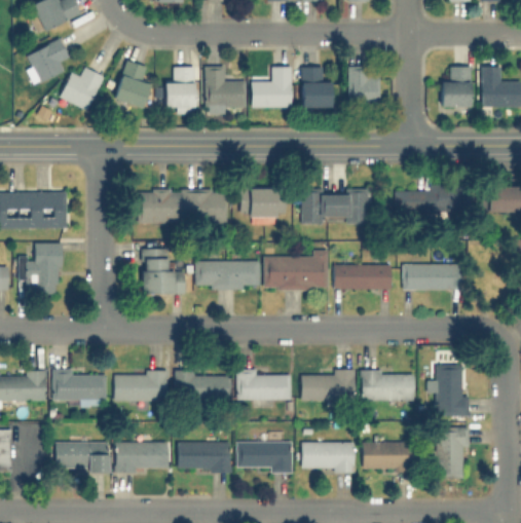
[(81,15),(74,0),(64,0),(60,2),(59,0),(44,0),(29,7),(40,33),(81,15)]
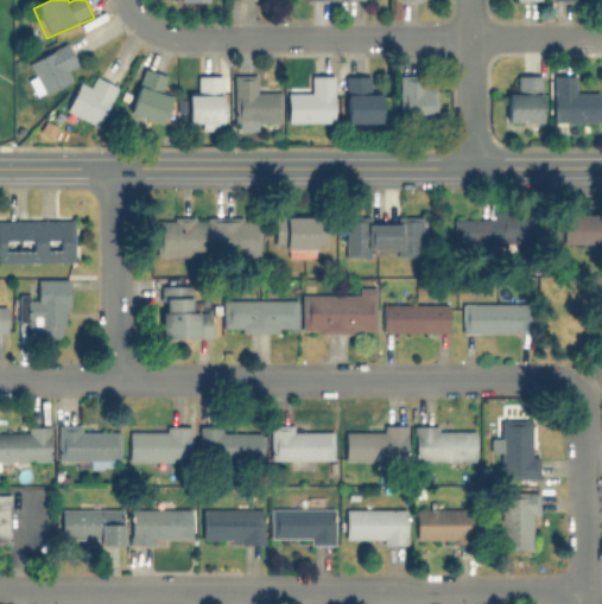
[(70,71),(81,65),(69,45),(31,67),(48,96),(75,81),(70,71)]
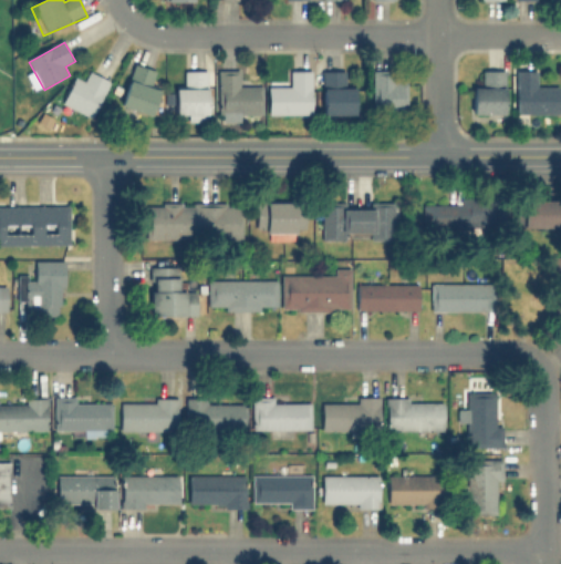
[(159,73),(137,65),(124,108),(154,116),(162,91),(154,89),(159,73)]
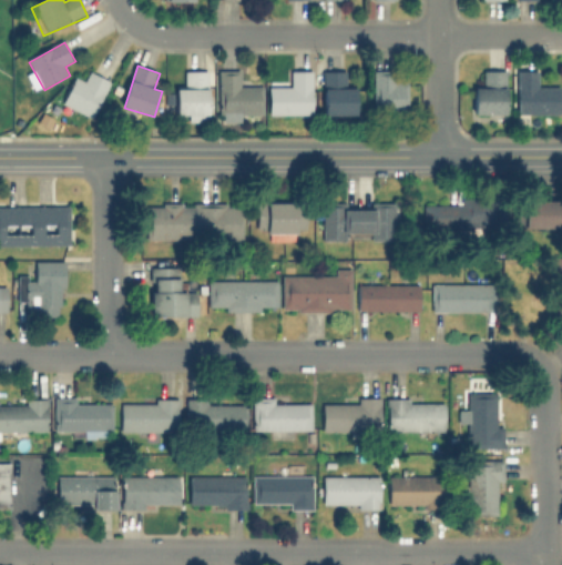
[(192,123),(212,124),(213,73),(190,72),(190,87),(180,87),(179,117),(192,117),(192,123)]
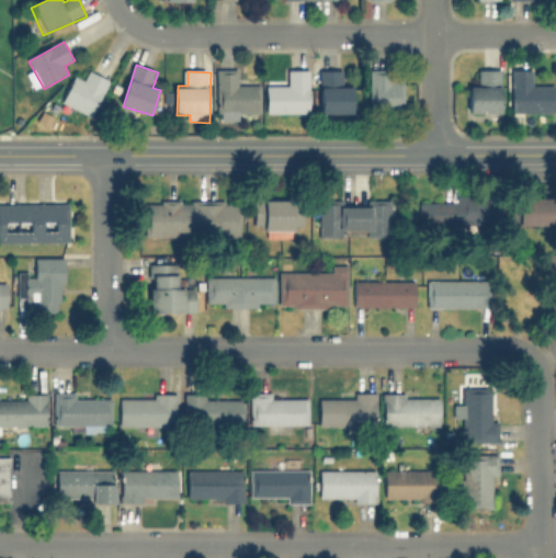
[(263,87),(241,87),(241,71),(220,71),(220,123),(242,123),(242,114),(263,114),(263,87)]
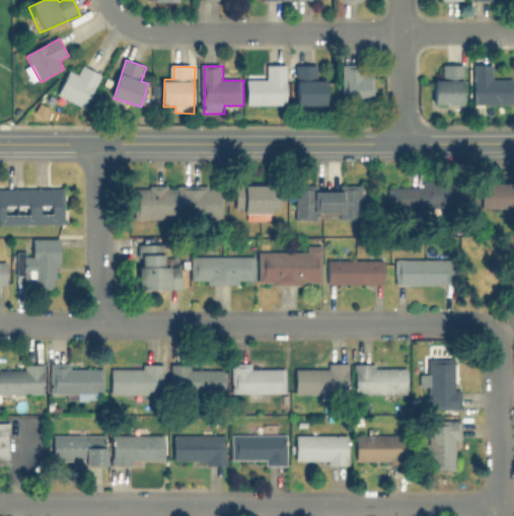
[(513,80),(496,80),(496,66),(475,66),(475,105),(513,105),(513,80)]
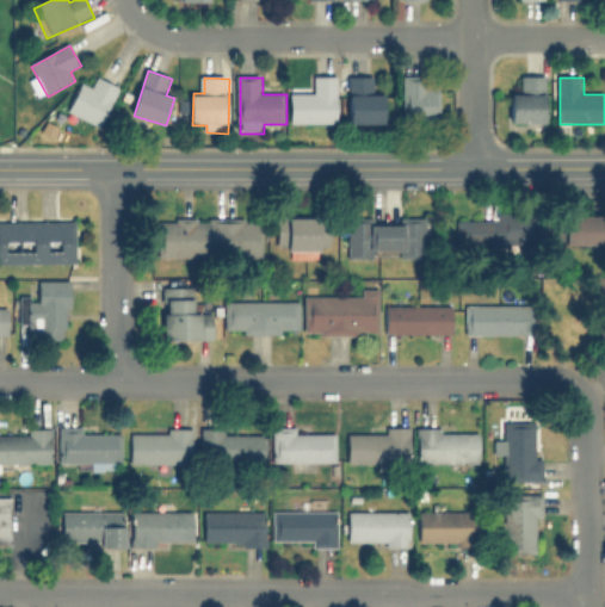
[(339,79),(315,79),(315,95),(292,95),(292,125),(339,125),(339,79)]
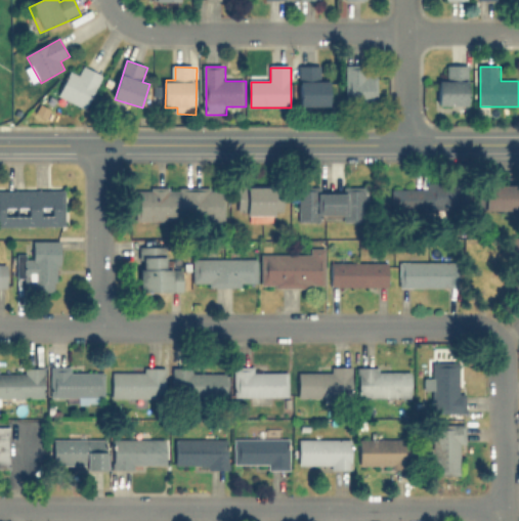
[(301,68),(301,107),(330,107),(330,79),(321,79),(321,68),(301,68)]
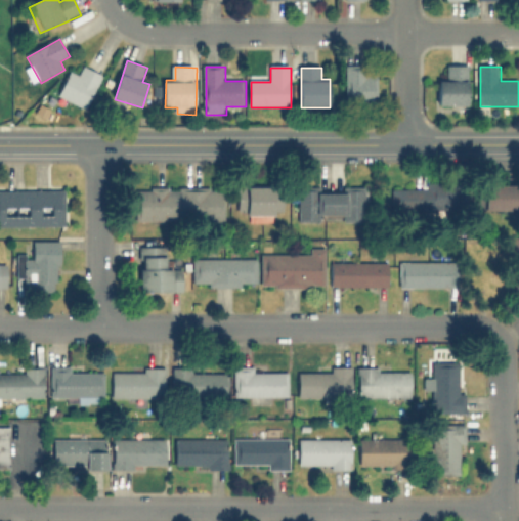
[(378,78),(368,78),(368,68),(347,68),(347,102),(378,102),(378,78)]
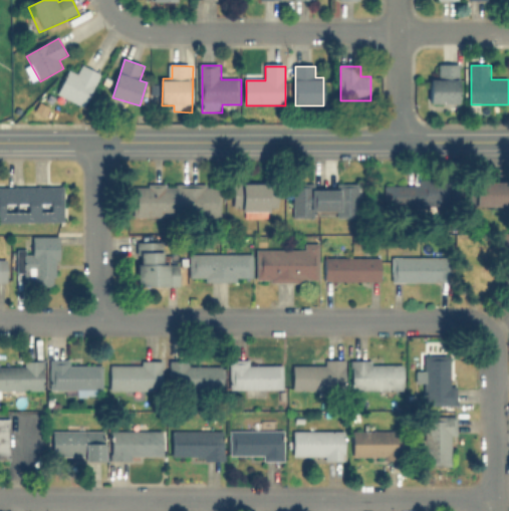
[(460,104),(460,66),(441,66),(441,77),(433,77),(433,104),(460,104)]
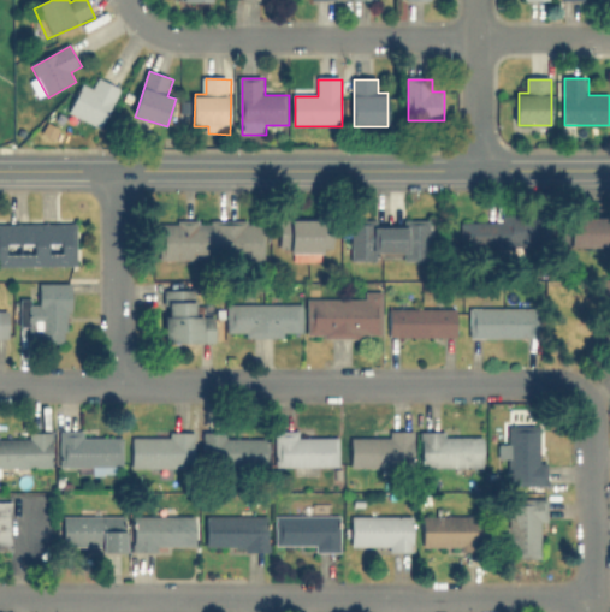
[(122,90),(101,81),(96,90),(86,85),(71,116),(105,130),(122,90)]
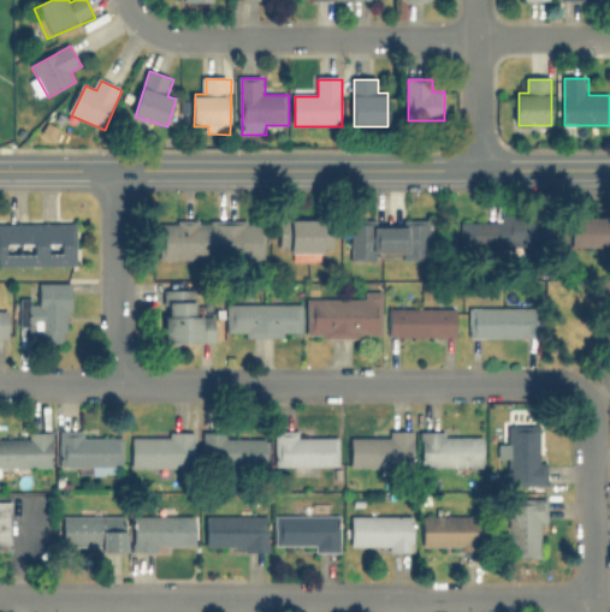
[(504,224),(463,225),(465,250),(542,248),(540,217),(503,218),(504,224)]
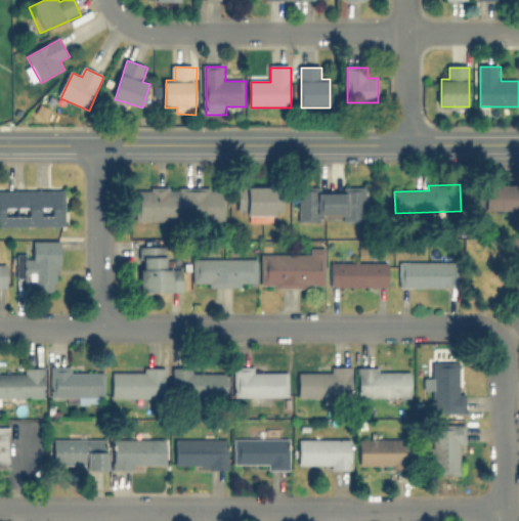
[(482,213),(518,212),(518,187),(482,187),(482,213)]
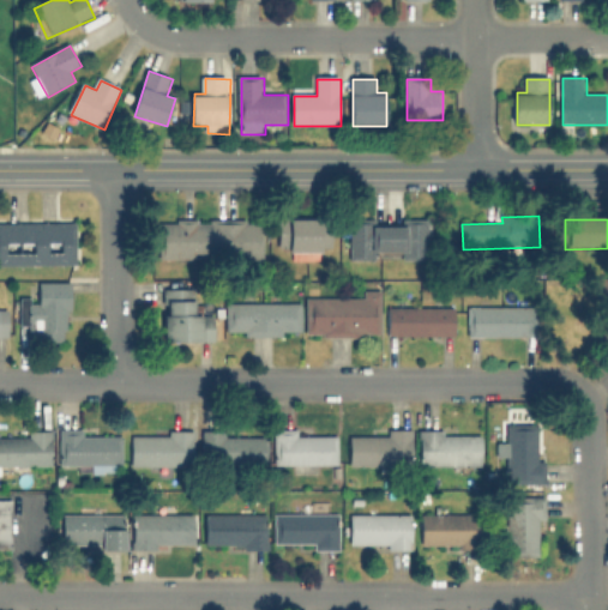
[(332,221),(281,221),(281,252),(296,252),(296,260),(318,260),(318,253),(332,253),(332,221)]
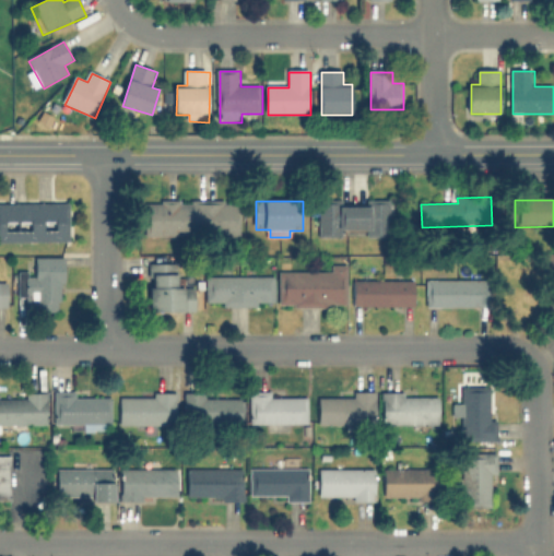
[(392,239),(392,202),(321,201),(321,239),(348,239),(348,231),(368,231),(368,238),(392,239)]
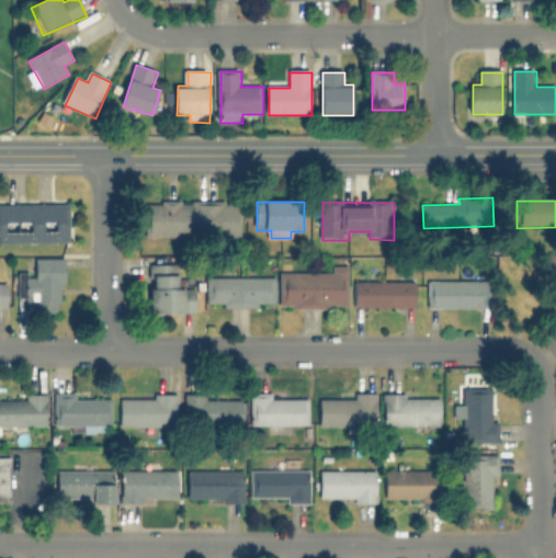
[(242,239),(244,203),(148,203),(148,239),(242,239)]
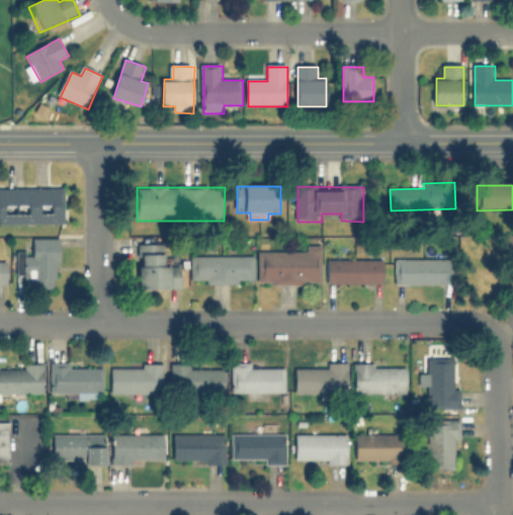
[(0,189),(0,226),(67,226),(67,189),(0,189)]
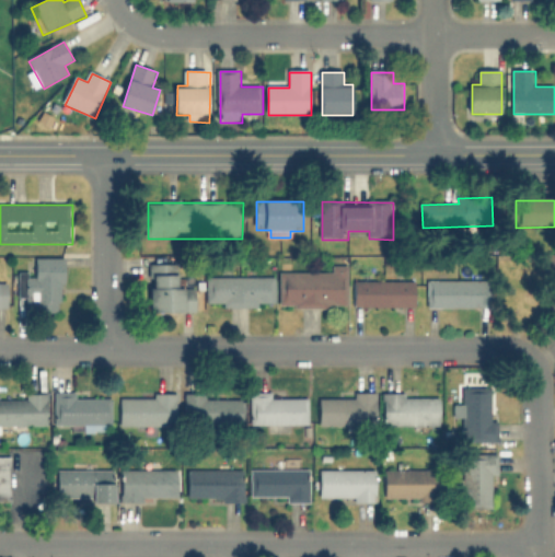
[(31,313),(65,313),(66,259),(37,259),(37,274),(21,273),(21,300),(32,300),(31,313)]
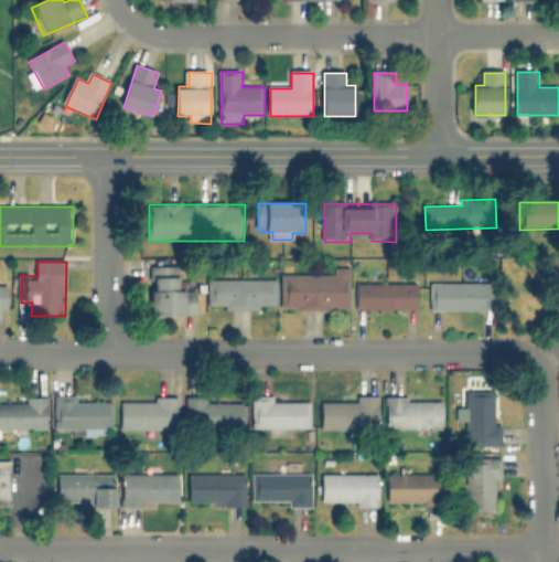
[(199,316),(199,293),(182,293),(182,267),(152,267),(152,316),(199,316)]
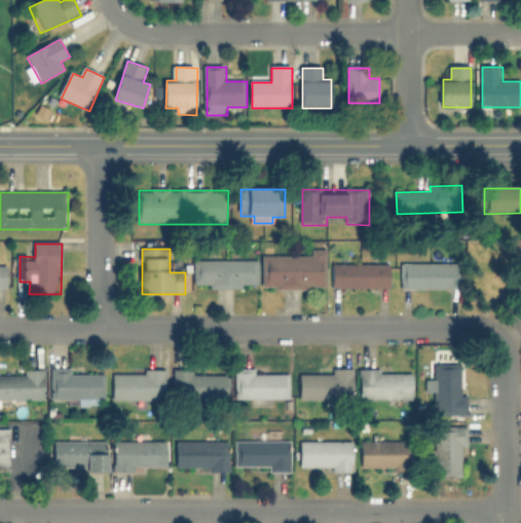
[(313,257),(265,257),(265,290),(328,290),(328,251),(313,251),(313,257)]
